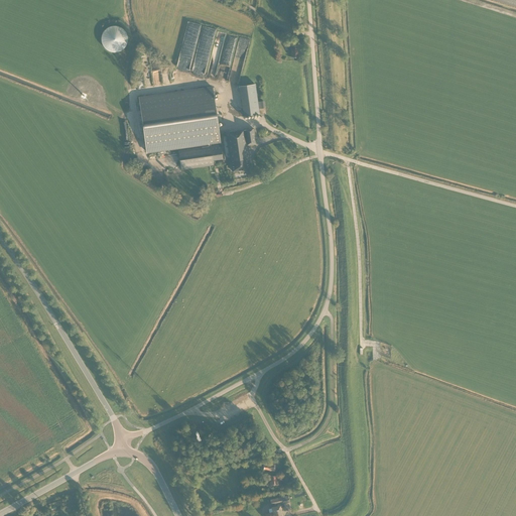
[(129,47),(124,28),(103,33),(108,53),(129,47)]
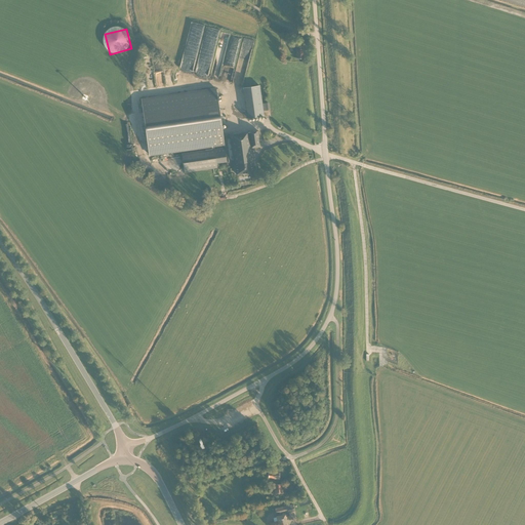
[(304,47),(296,47),(296,46),(293,46),(293,51),(296,51),(296,52),(296,58),(304,58),(304,47)]
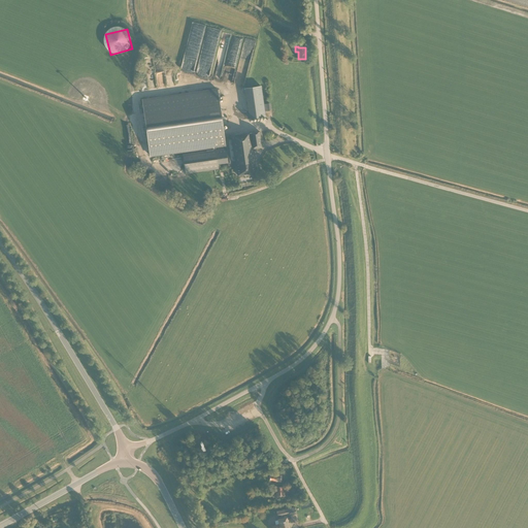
[(245,89),(250,120),(265,118),(261,87),(245,89)]
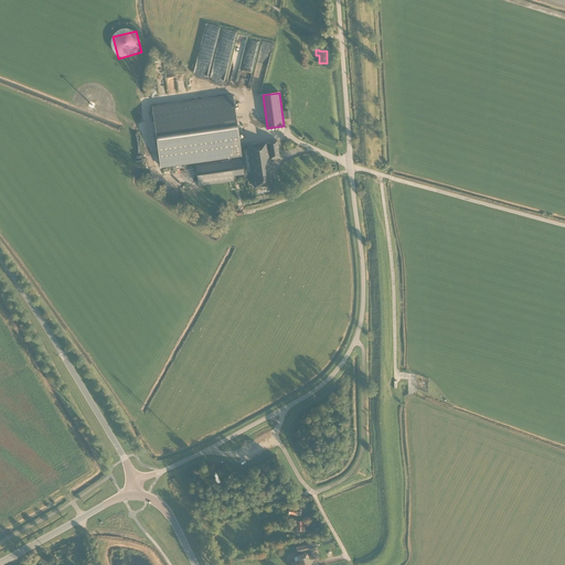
[(161,167),(194,162),(228,157),(228,160),(195,164),(199,185),(234,181),(233,177),(247,174),(245,159),(231,161),(231,157),(242,156),(241,150),(248,149),(253,181),(254,181),(255,188),(267,185),(274,184),(270,159),(280,158),(278,141),(240,147),(233,95),(152,106),(161,167)]
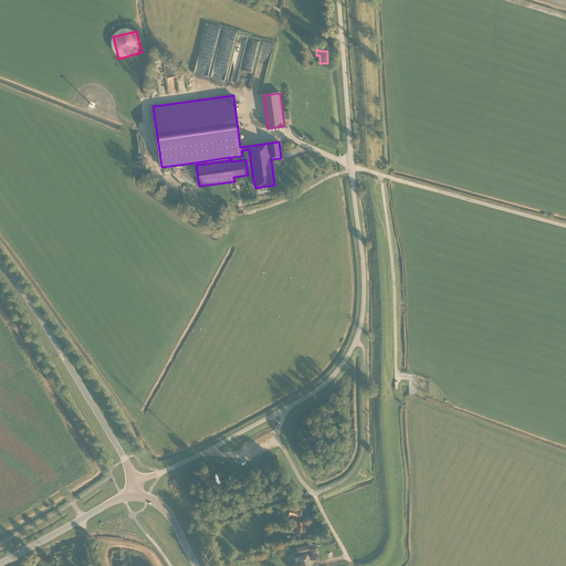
[(293,516),(301,516),(301,507),(295,507),(295,510),(290,510),(290,515),(293,515),(293,516)]
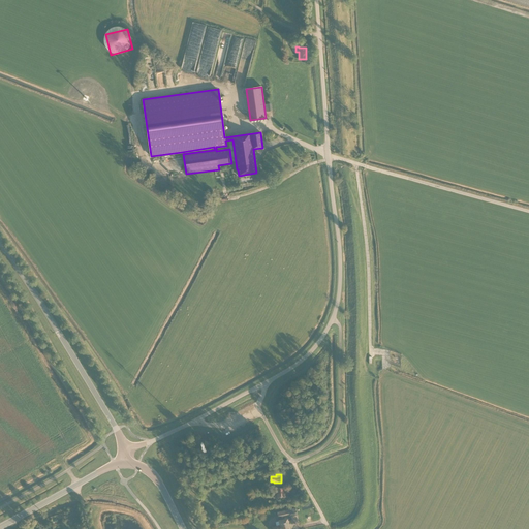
[(307,510),(314,508),(311,501),(305,504),(307,510)]
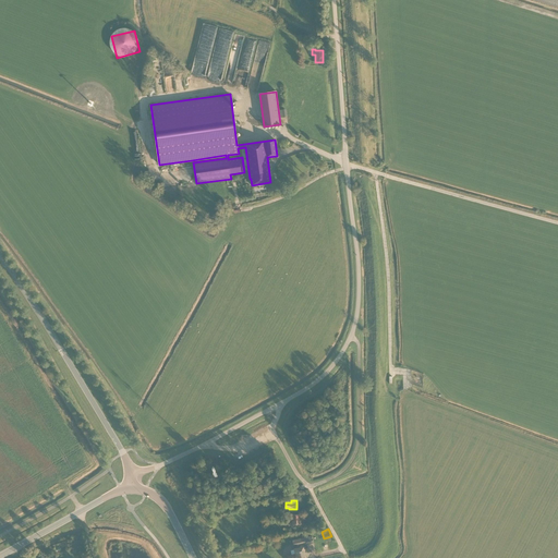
[(305,557),(303,546),(294,548),(295,554),(287,555),(287,557),(305,557)]
